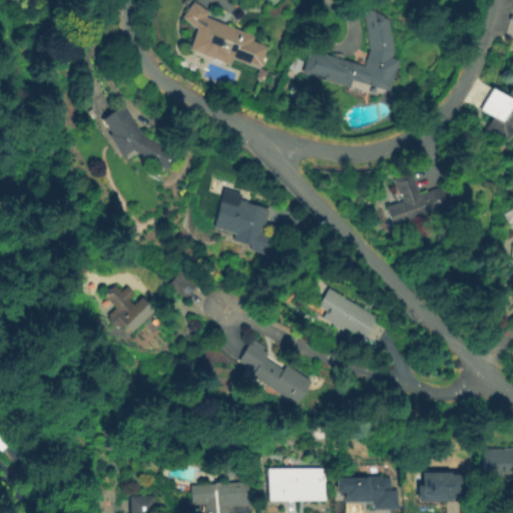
[(204,18),(255,38),(252,44),(267,50),(260,69),(267,72),(263,84),(251,80),(255,70),(232,61),(230,66),(188,51),(196,31),(179,19),(191,2),(208,13),(204,18)]
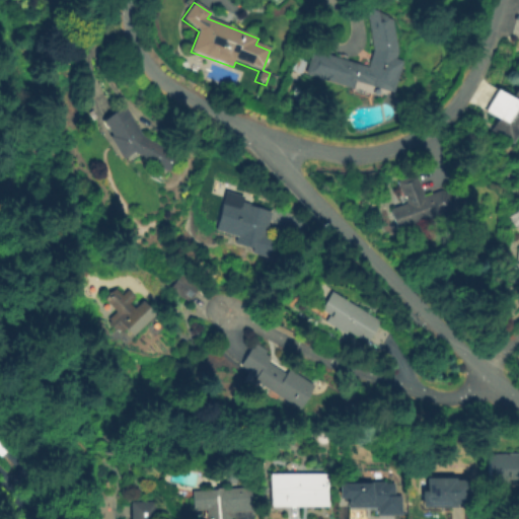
[(373,52),(365,9),(389,4),(398,52),(396,61),(404,63),(394,95),(356,83),(354,91),(305,77),(312,52),(368,69),(373,52)]
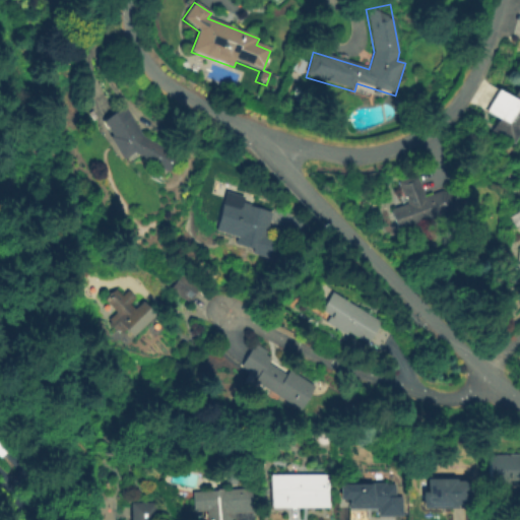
[(519,145),(518,148),(494,131),(502,120),(492,113),(507,90),(518,99),(519,95),(519,145)]
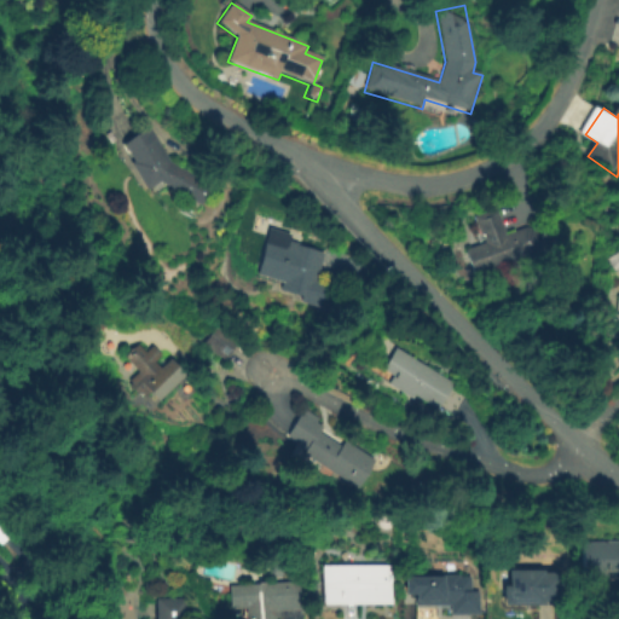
[(158,183),(146,191),(129,166),(134,162),(123,145),(148,129),(169,163),(213,186),(201,207),(158,183)]
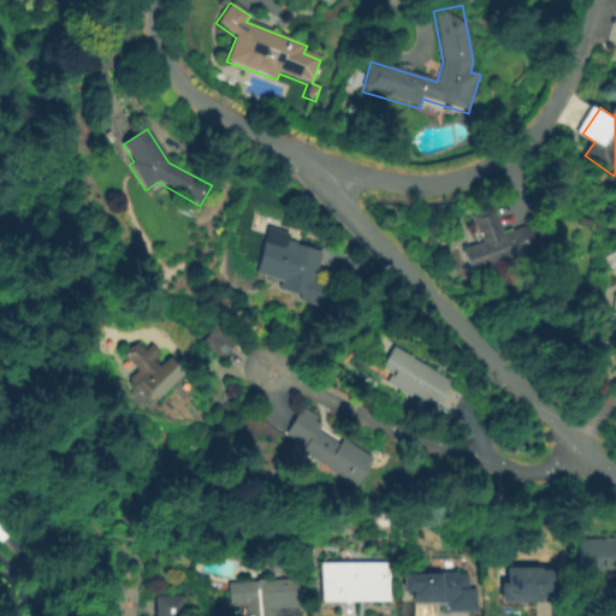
[(523,258),(471,278),(460,250),(479,242),(471,219),(493,209),(503,235),(525,226),(546,234),(537,262),(523,258)]
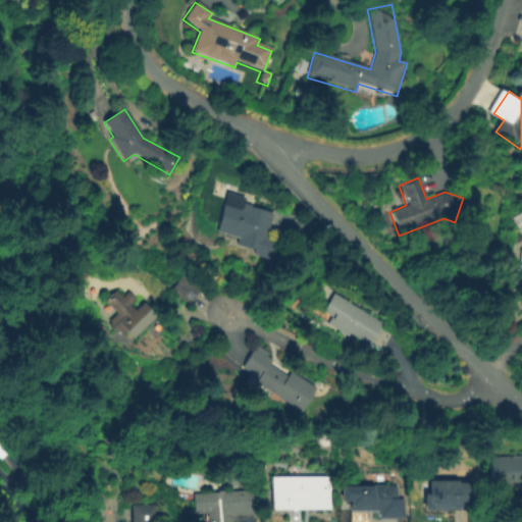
[(271,260),(253,256),(254,251),(236,247),(238,238),(218,232),(226,194),(247,198),(245,207),(272,213),(267,237),(275,239),(271,260)]
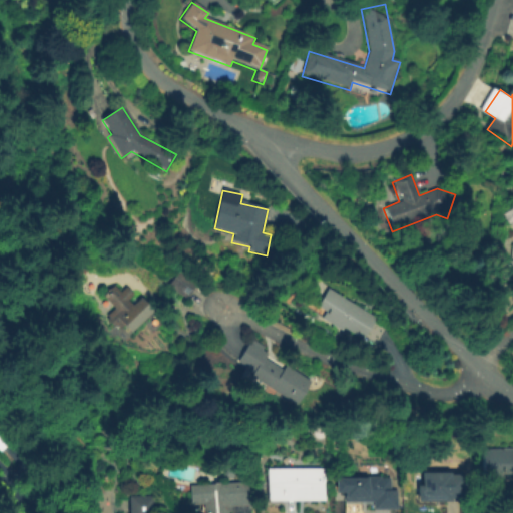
[(512,261),(508,261),(511,246),(512,246),(512,224),(510,226),(503,217),(512,210),(512,261)]
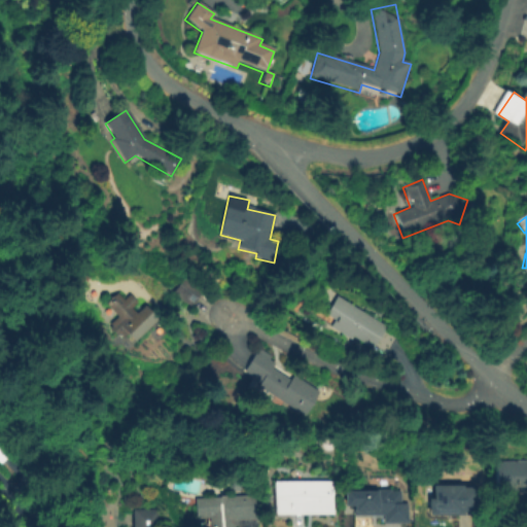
[(203,291),(190,307),(173,293),(185,278),(203,291)]
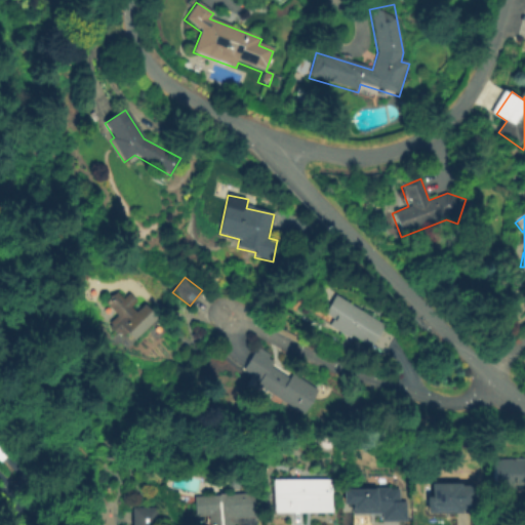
[(135,342),(127,334),(121,340),(108,326),(117,317),(105,305),(116,294),(122,300),(128,294),(134,300),(127,308),(134,315),(146,305),(159,320),(135,342)]
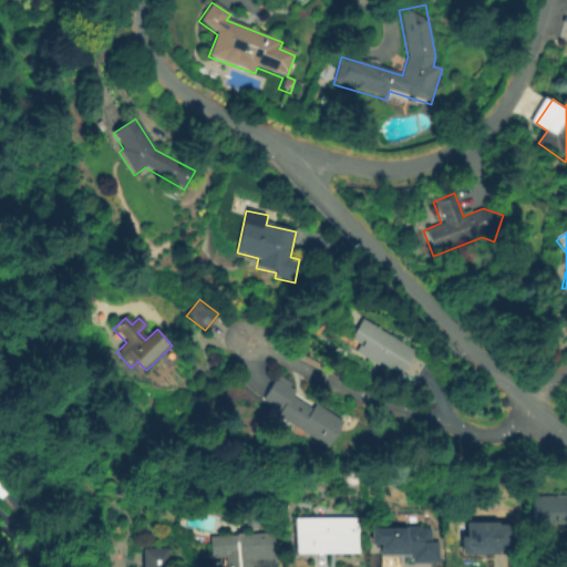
[(414,381),(402,374),(401,377),(379,362),(377,366),(356,353),(360,344),(351,339),(362,320),(415,351),(412,357),(424,364),(414,381)]
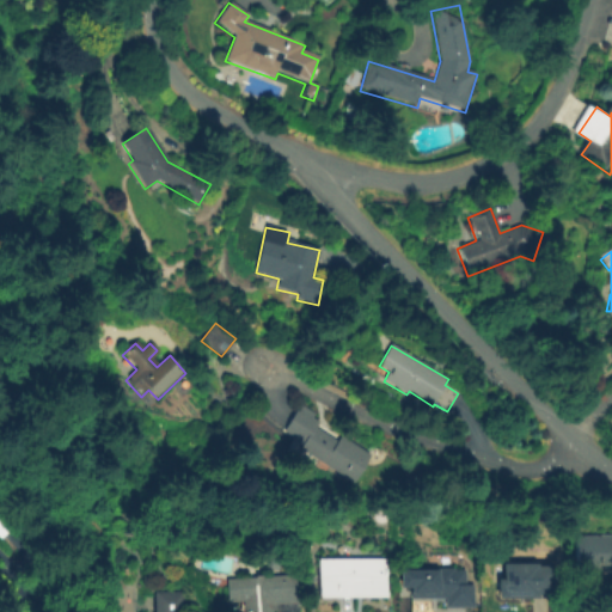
[(353,485),(298,448),(301,444),(282,430),(298,408),(318,421),(313,429),(336,444),(341,436),(372,458),(353,485)]
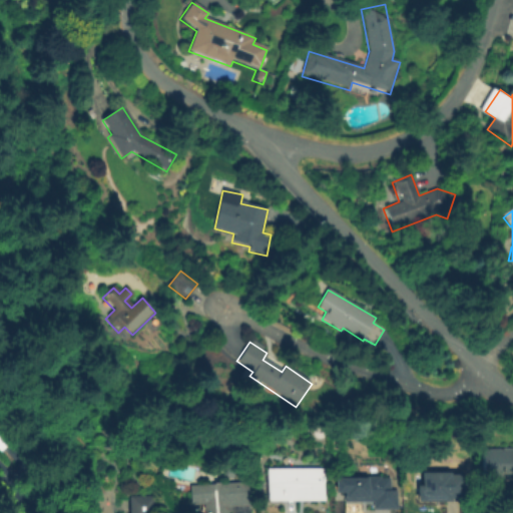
[(1,456),(0,454),(0,435),(11,448),(1,456)]
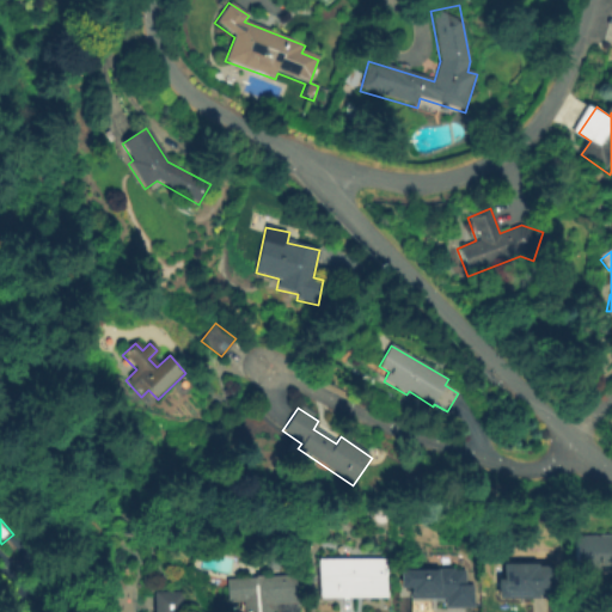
[(611,570),(562,571),(562,536),(611,534),(611,570)]
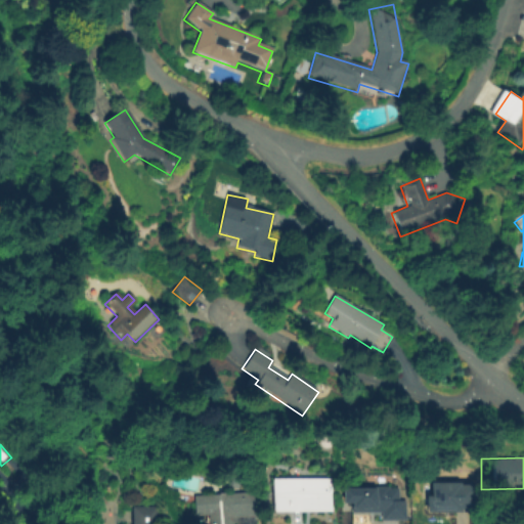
[(333,514),(274,515),(273,479),(333,479),(333,514)]
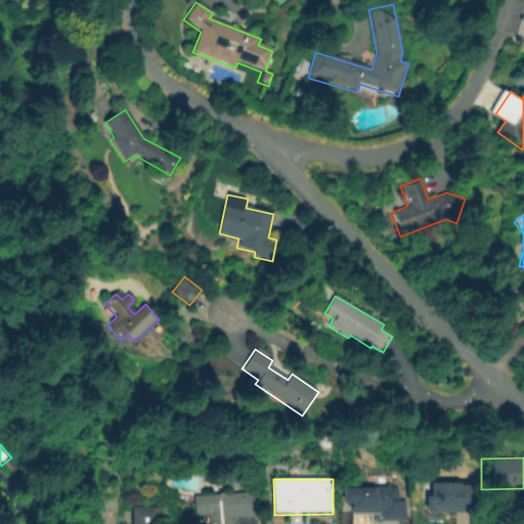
[(344,493),(337,494),(337,482),(345,482),(344,493)]
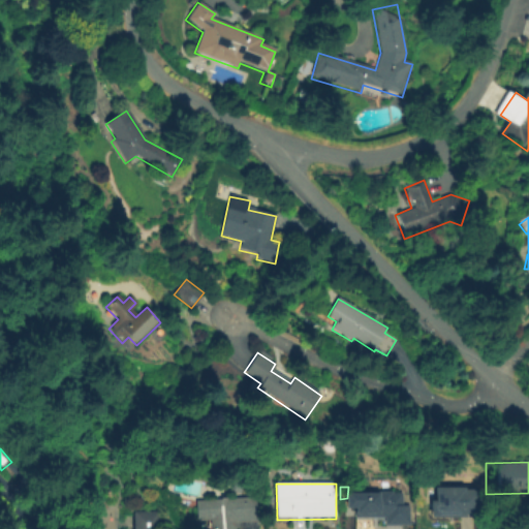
[(462,512),(422,514),(422,497),(429,497),(429,490),(462,490),(462,512)]
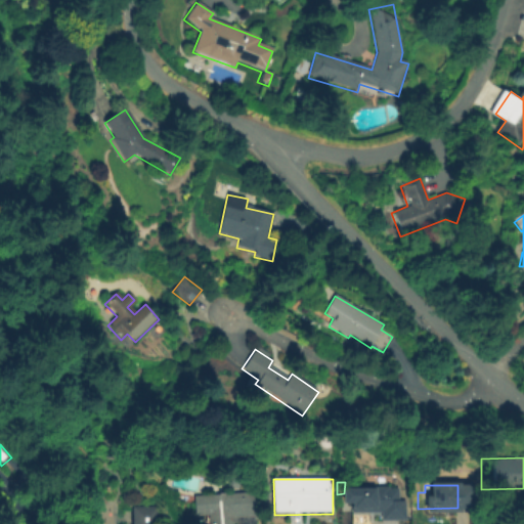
[(397,520),(372,520),(372,513),(351,512),(351,486),(393,487),(393,501),(397,501),(397,520)]
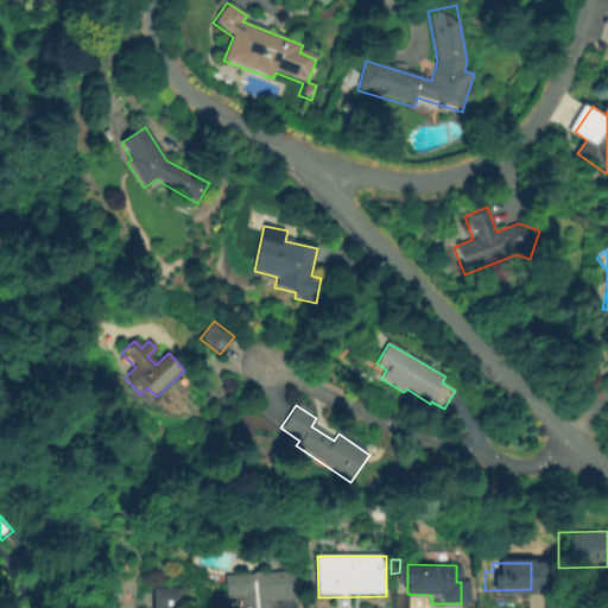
[(271,607),(241,607),(241,599),(225,600),(223,576),(292,570),(295,601),(271,602),(271,607)]
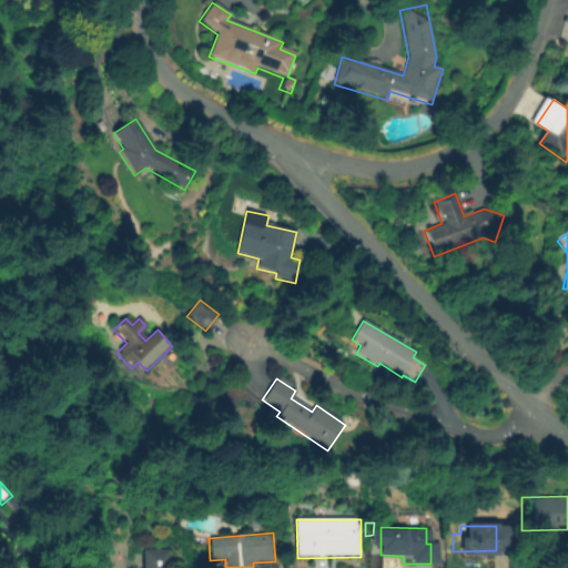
[(140,567),(140,548),(170,547),(170,567),(140,567)]
